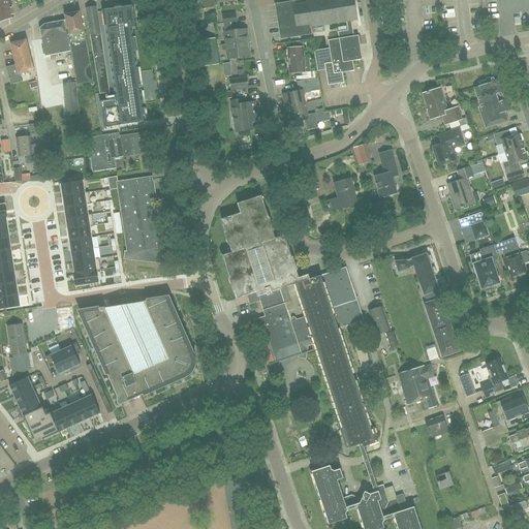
[(0,0),(0,21),(13,14),(9,0),(0,0)]
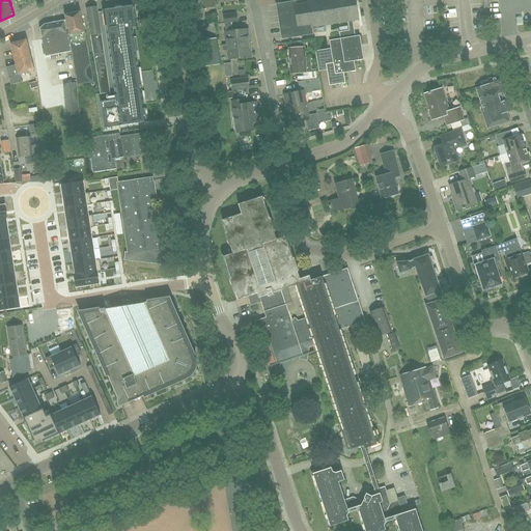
[(202,0),(204,8),(216,7),(215,0),(202,0)]
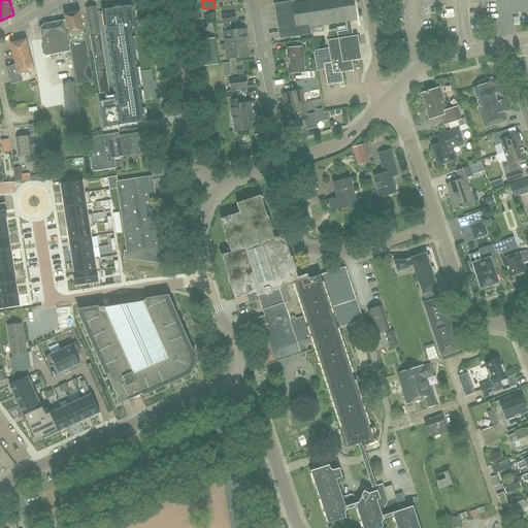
[(345,21),(347,30),(352,29),(351,21),(357,20),(354,0),(288,0),(289,2),(274,4),(281,38),(310,34),(309,27),(345,21)]
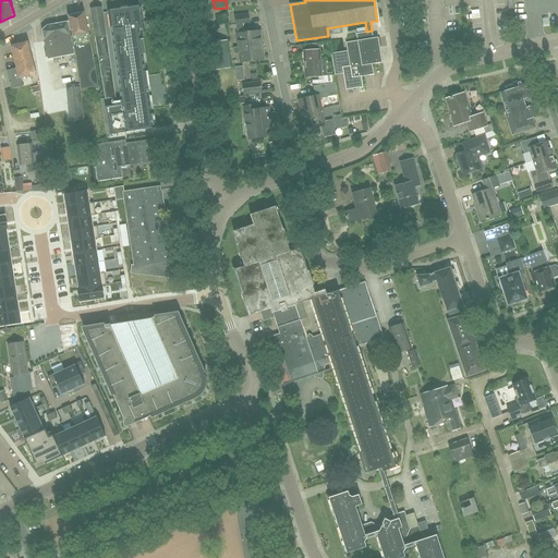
[(108,7),(123,100),(106,104),(110,131),(156,124),(140,25),(145,25),(144,15),(137,16),(135,2),(108,7)]
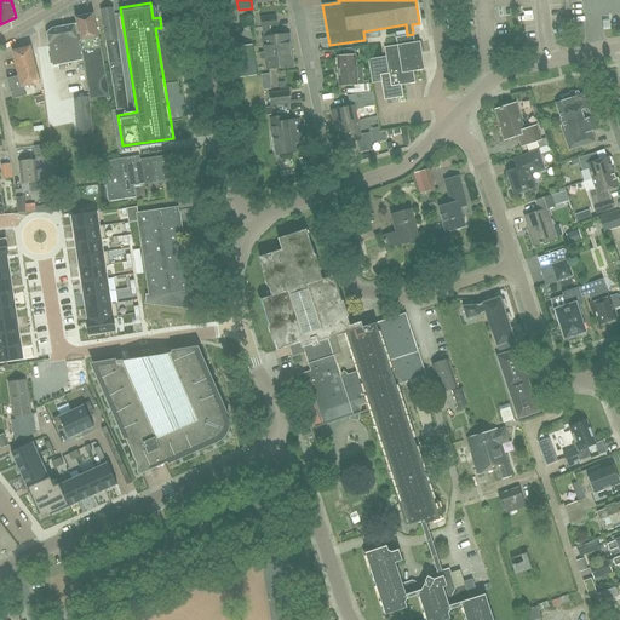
[(130,108),(114,7),(102,10),(116,110),(130,108)]
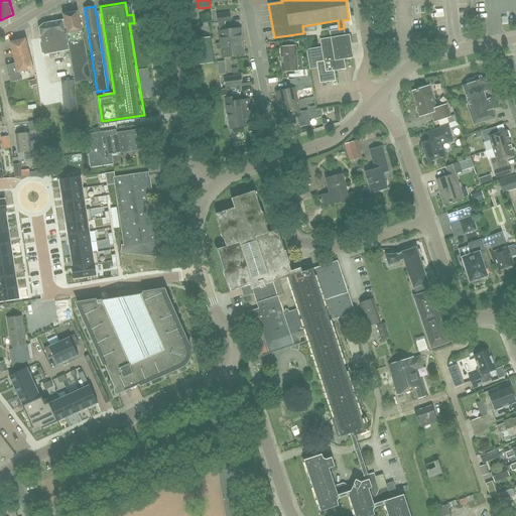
[(78,11),(62,14),(68,33),(66,33),(70,49),(75,83),(91,80),(86,49),(85,43),(82,30),(82,29),(78,11)]
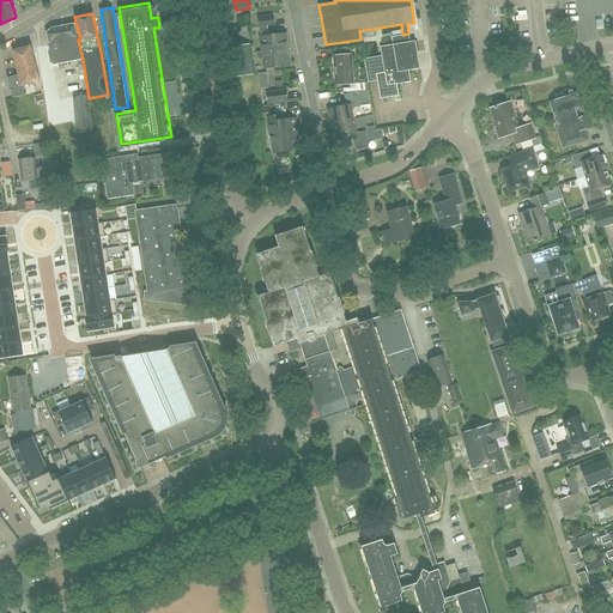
[(287,48),(286,34),(268,35),(267,25),(274,25),(273,16),(259,18),(260,28),(260,26),(261,36),(262,52),(287,48)]
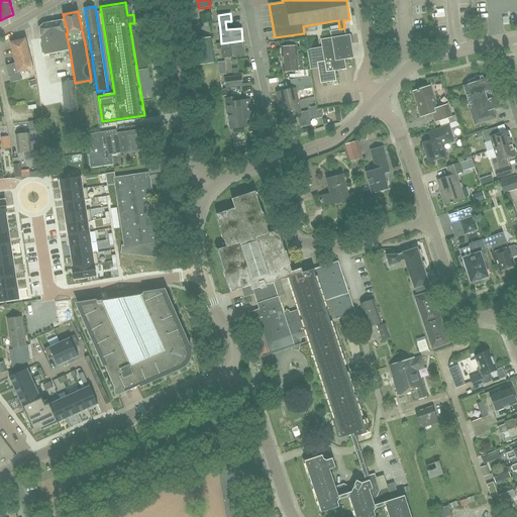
[(43,23),(39,27),(43,45),(41,46),(43,53),(44,52),(44,54),(48,53),(49,56),(58,55),(57,52),(69,49),(63,20),(43,23)]
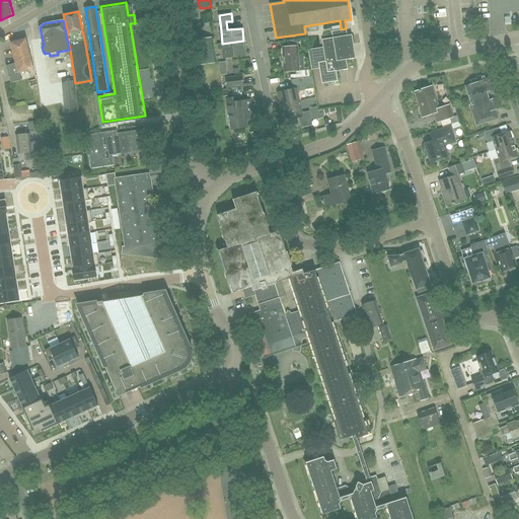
[(347,60),(356,58),(352,34),(347,35),(346,28),(341,29),(331,31),(332,38),(321,40),(325,61),(319,62),(322,83),(339,81),(337,71),(348,69),(347,60)]
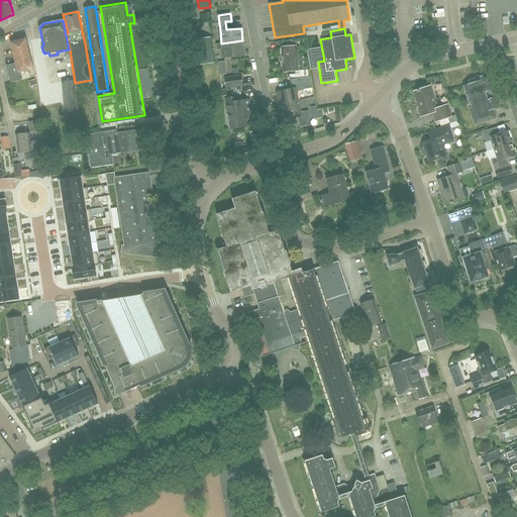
[(210,37),(194,39),(197,65),(213,63),(210,37)]
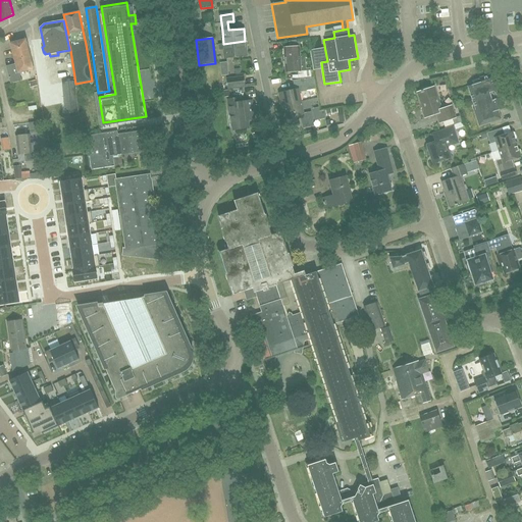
[(25,39),(10,43),(16,63),(6,66),(10,84),(21,81),(19,72),(34,68),(25,39)]
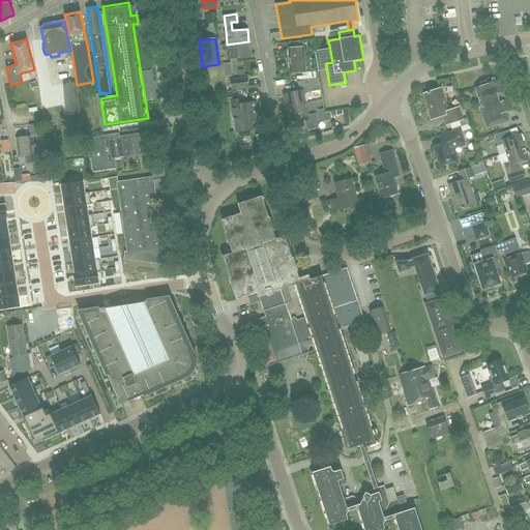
[(228,51),(229,59),(251,56),(248,41),(227,45),(222,45),(223,51),(228,51)]
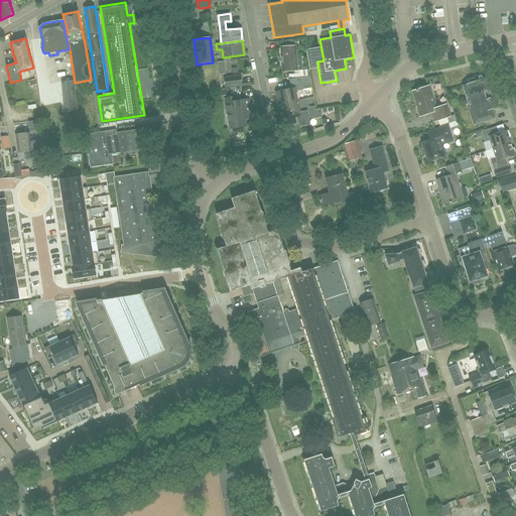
[(285,47),(280,47),(281,59),(283,72),(294,71),(294,73),(294,77),(307,76),(306,70),(307,70),(307,68),(302,68),(301,57),(301,55),(296,55),(295,46),(289,46),(285,47)]
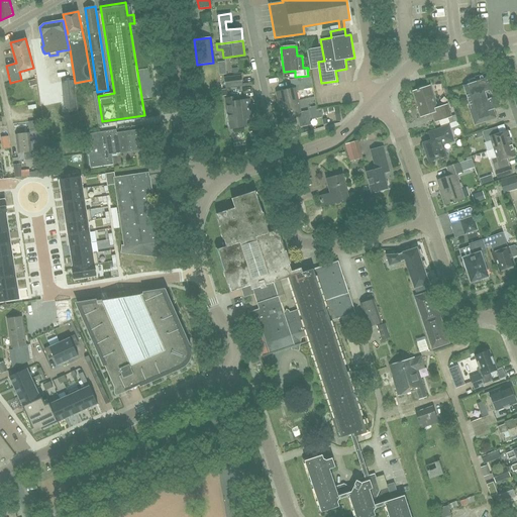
[(486,120),(486,122),(497,119),(494,109),(500,107),(488,73),(478,76),(477,79),(474,78),(469,80),(470,83),(463,85),(472,107),(470,108),(475,124),(486,120)]
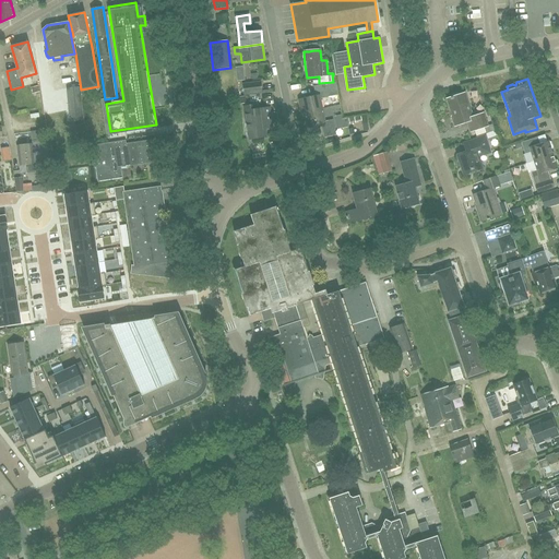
[(261,82),(244,84),(245,94),(262,92),(262,91),(261,82)]
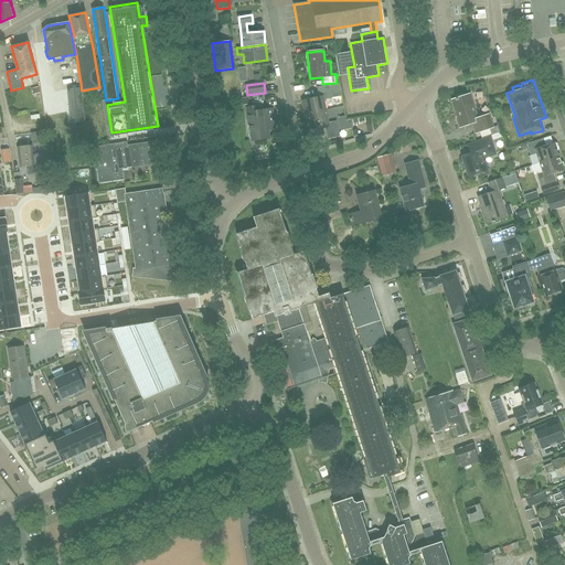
[(302,100),(306,115),(326,110),(323,100),(332,98),(331,93),(339,92),(337,84),(329,86),(329,85),(317,87),(319,97),(302,100)]
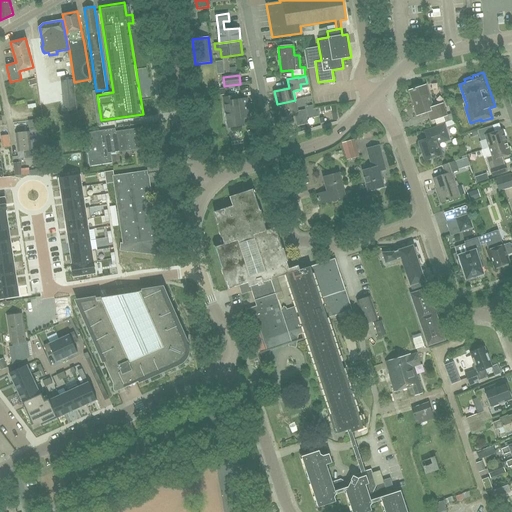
[(74,80),(61,81),(64,111),(76,110),(74,80)]
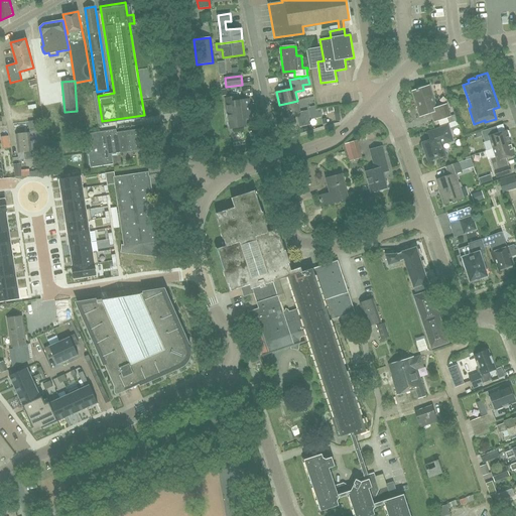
[(455,112),(449,114),(446,104),(436,108),(429,86),(412,92),(418,108),(417,108),(420,116),(431,113),(434,121),(447,117),(449,123),(450,127),(459,124),(458,120),(455,112)]
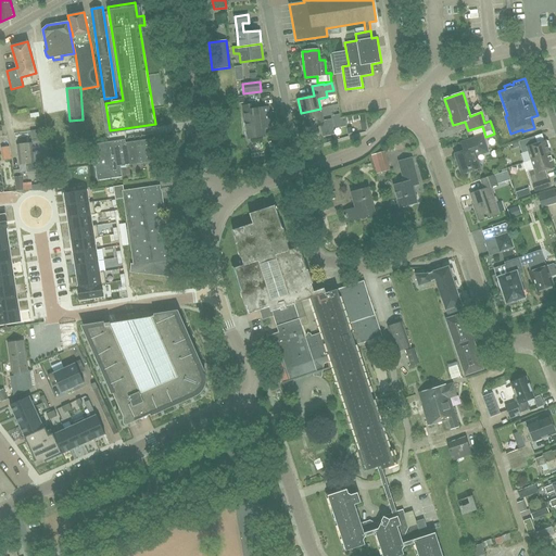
[(268,106),(256,109),(255,104),(243,106),(244,117),(245,117),(249,139),(265,137),(264,128),(270,127),(268,106)]
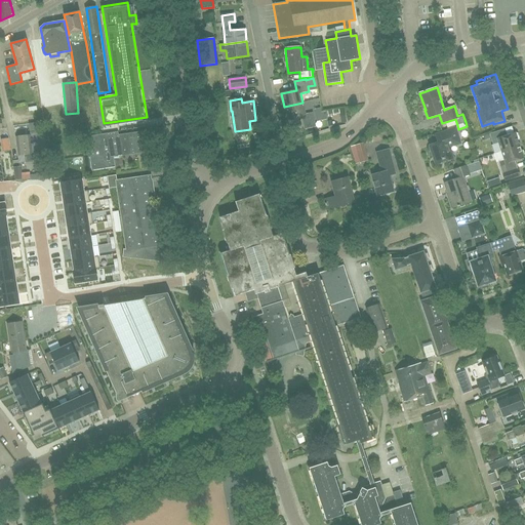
[(306,114),(303,103),(284,107),(284,109),(287,108),(289,120),(293,119),(303,118),(305,129),(316,127),(314,119),(315,119),(313,113),(306,114)]
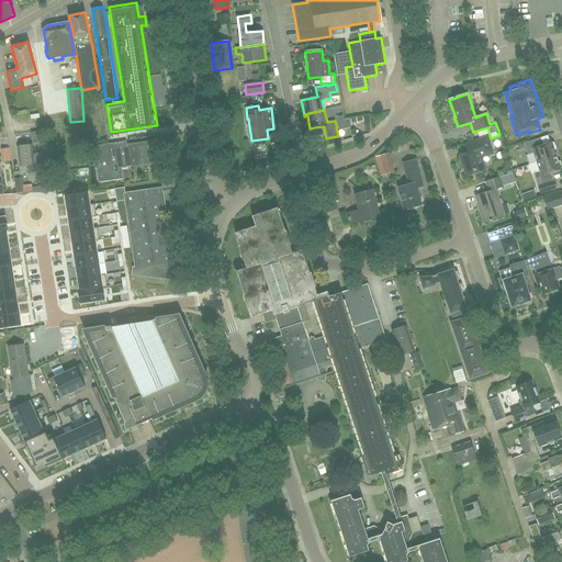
[(351,127),(349,120),(349,119),(346,120),(344,120),(343,115),(336,116),(339,130),(351,127)]
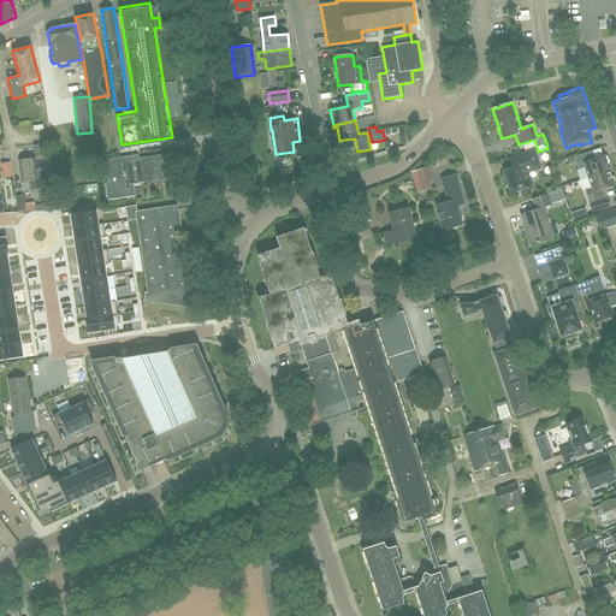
[(505,170),(513,191),(531,185),(526,173),(540,169),(534,150),(519,155),(522,165),(505,170)]
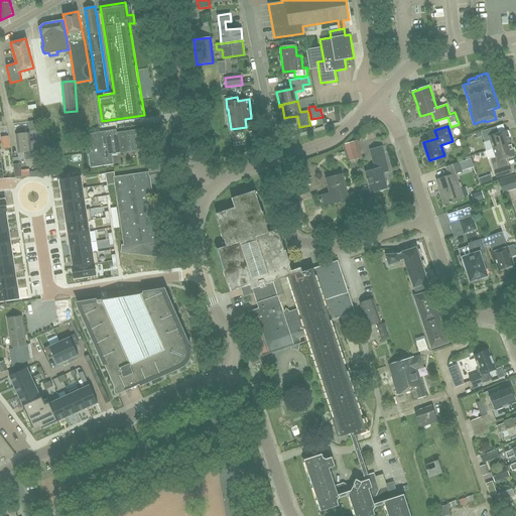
[(507,130),(507,131),(506,130),(496,133),(493,127),(481,131),(485,142),(491,140),(494,148),(510,142),(509,138),(510,137),(511,136),(509,131),(507,130)]
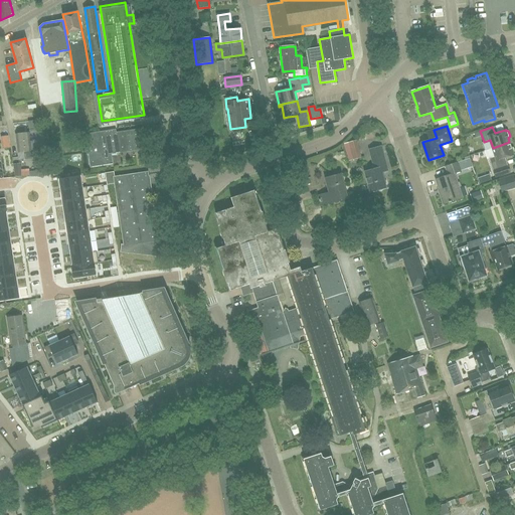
[(91,167),(113,164),(112,154),(147,149),(144,129),(117,133),(116,129),(90,133),(92,145),(87,146),(91,167)]
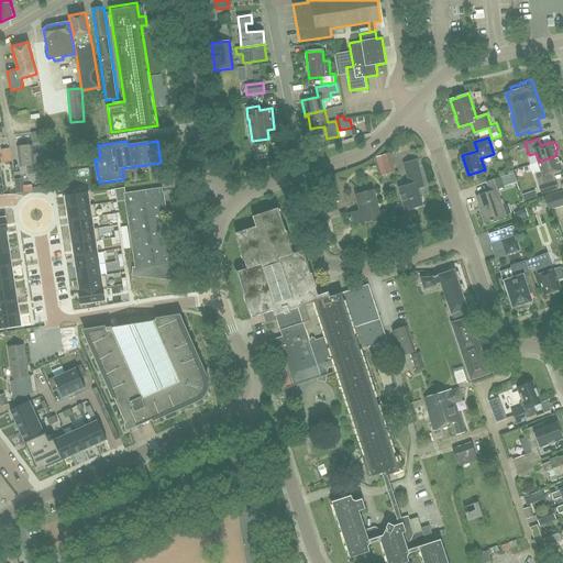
[(36,172),(33,145),(18,147),(20,166),(28,165),(28,173),(36,172)]
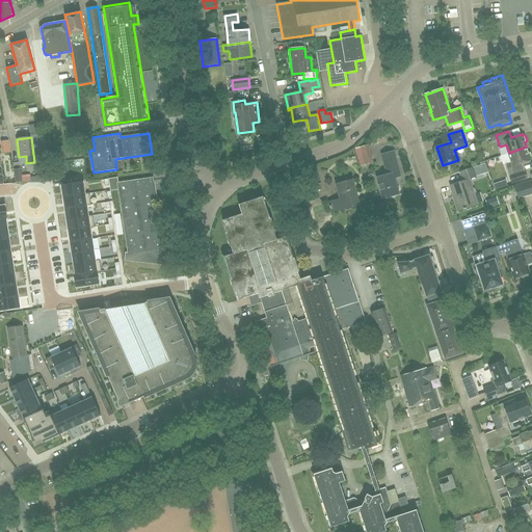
[(503,155),(506,163),(512,183),(527,178),(525,170),(523,171),(520,163),(531,159),(531,158),(530,153),(529,152),(528,153),(526,147),(509,153),(503,155)]
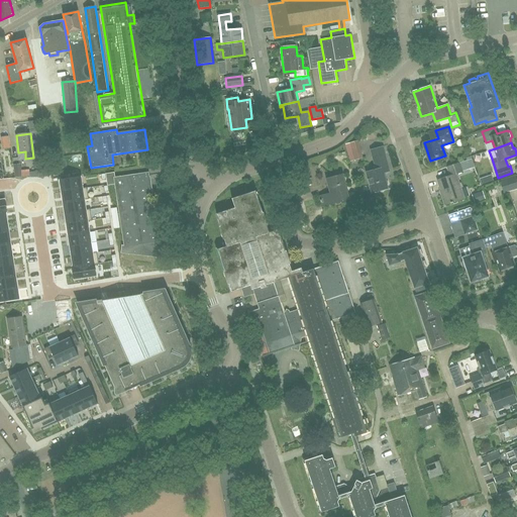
[(352,161),(363,160),(362,148),(355,149),(355,145),(351,145),(352,161)]
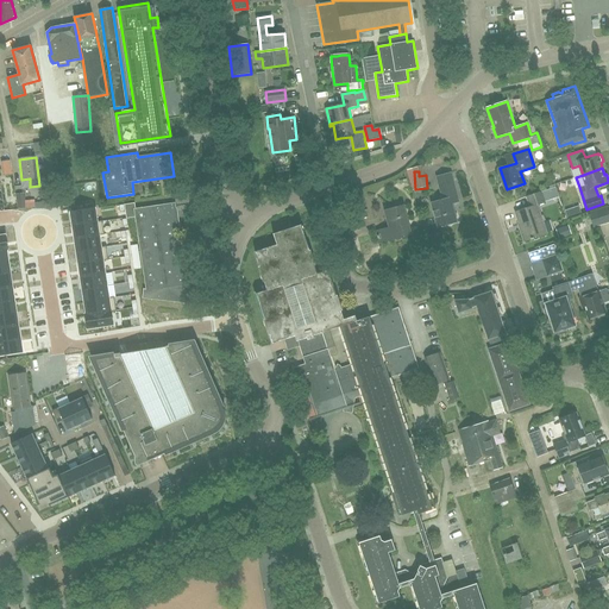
[(459,201),(452,173),(437,176),(444,200),(432,202),(438,227),(457,223),(452,203),(459,201)]
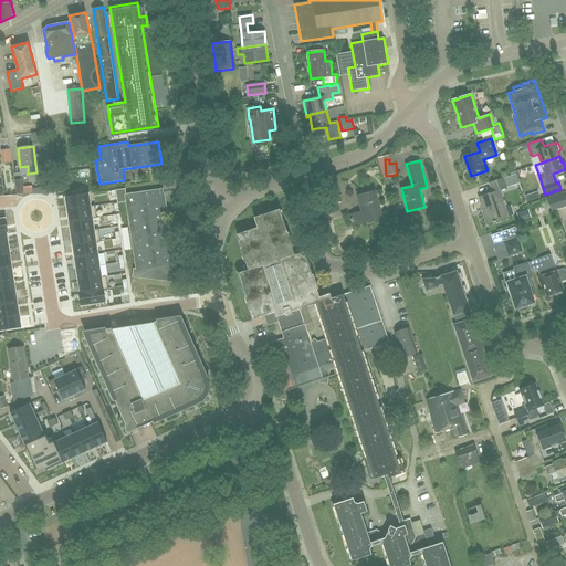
[(39,164),(40,174),(52,173),(51,163),(39,164)]
